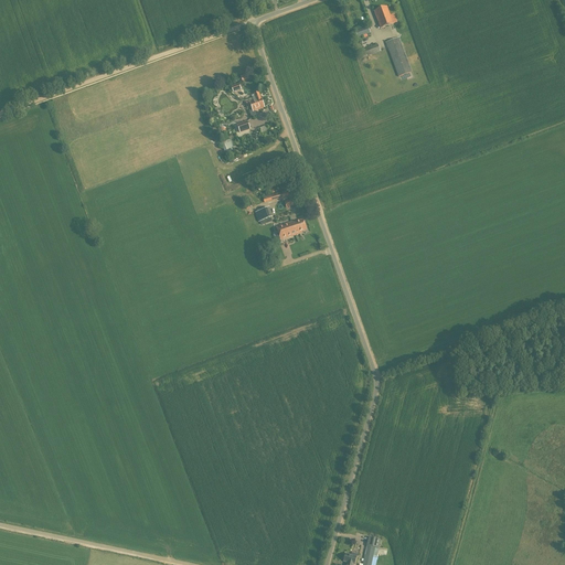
[(381,29),(393,24),(387,7),(374,12),(381,29)]
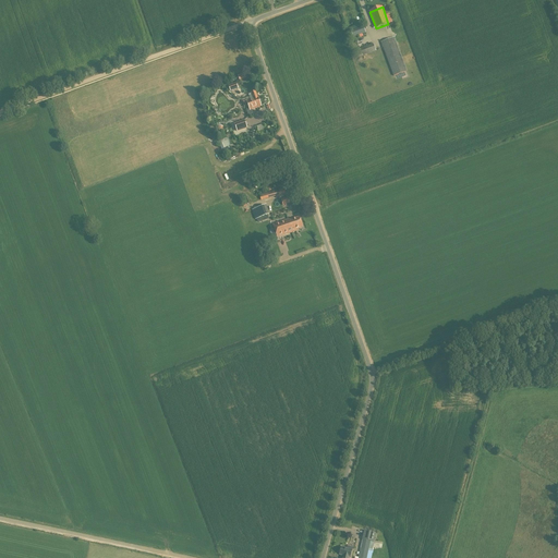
[(353,37),(365,33),(363,26),(351,31),(353,37)]
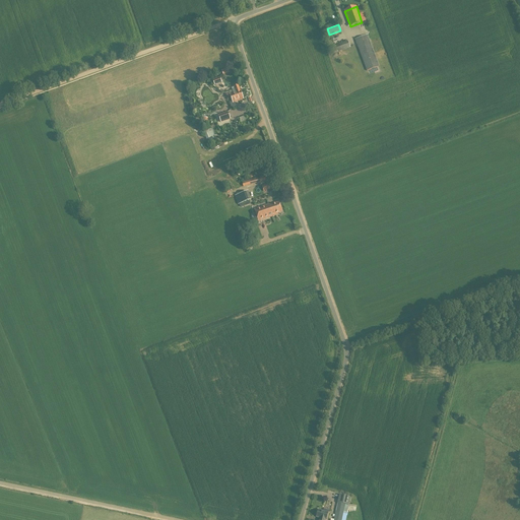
[(367,71),(379,66),(368,35),(355,40),(367,71)]
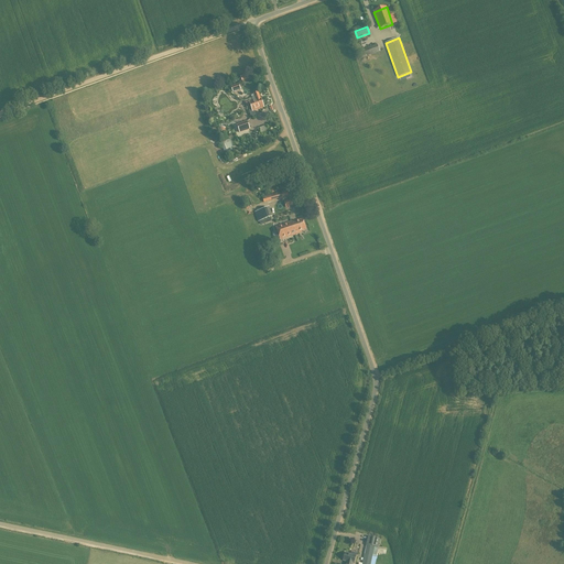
[(361,58),(380,52),(378,45),(359,52),(361,58)]
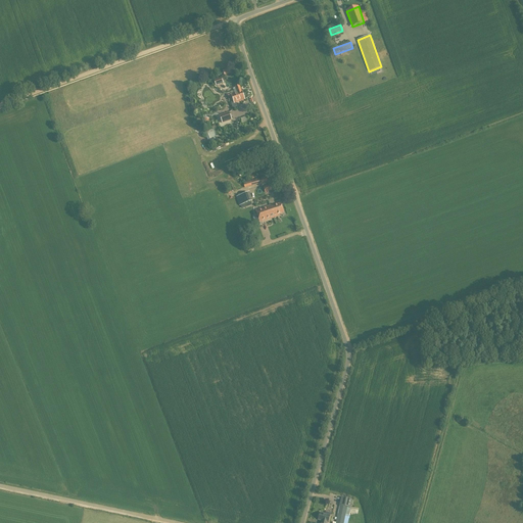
[(229,101),(233,99),(235,104),(245,100),(241,91),(239,86),(235,87),(236,90),(234,91),(235,94),(232,95),(232,93),(227,95),(229,101)]
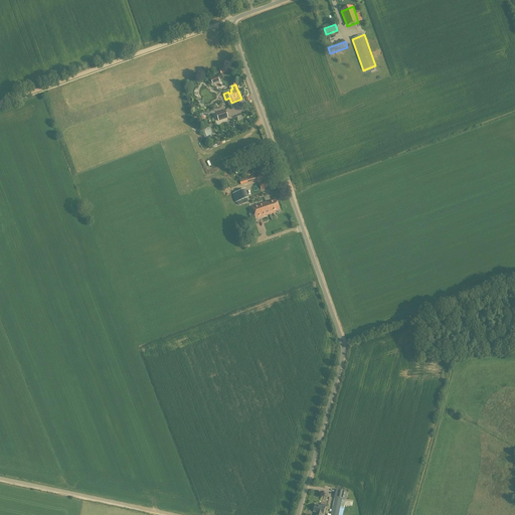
[(218,122),(228,119),(225,111),(216,115),(218,122)]
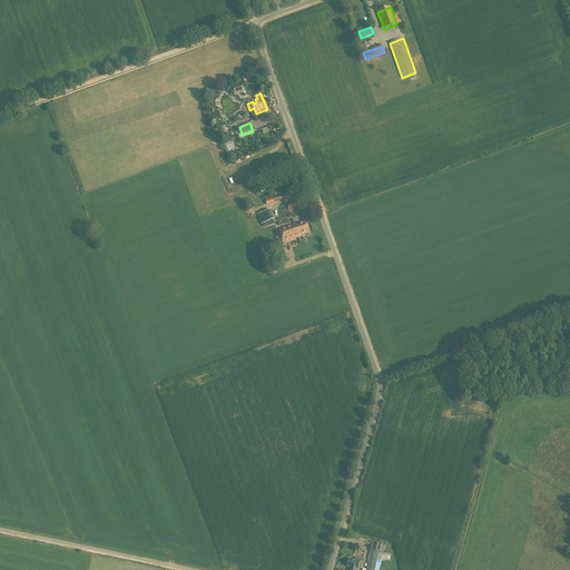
[(223,145),(226,153),(236,148),(233,140),(223,145)]
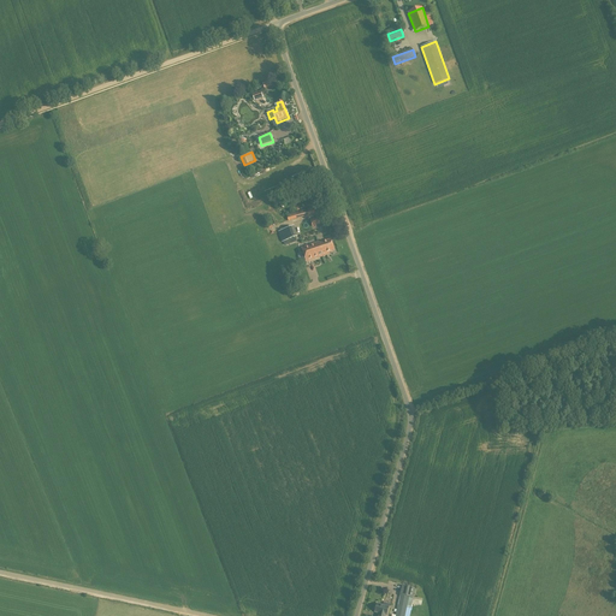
[(288,221),(320,213),(318,206),(286,214),(288,221)]
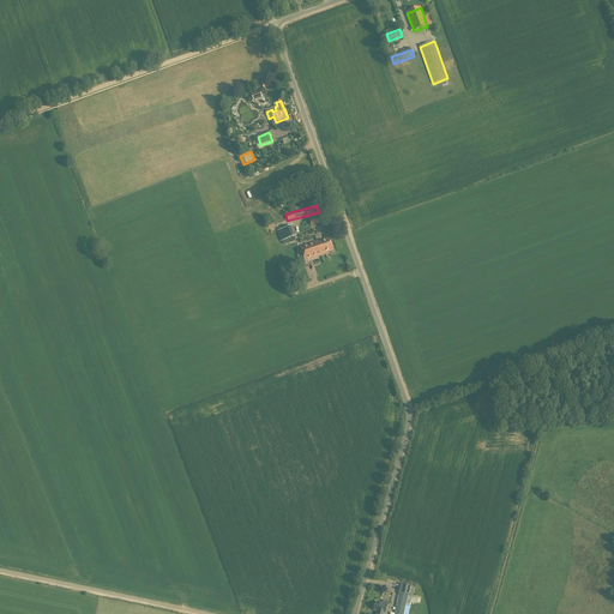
[(293,226),(289,227),(277,232),(281,242),(283,241),(295,238),(296,236),(293,226)]
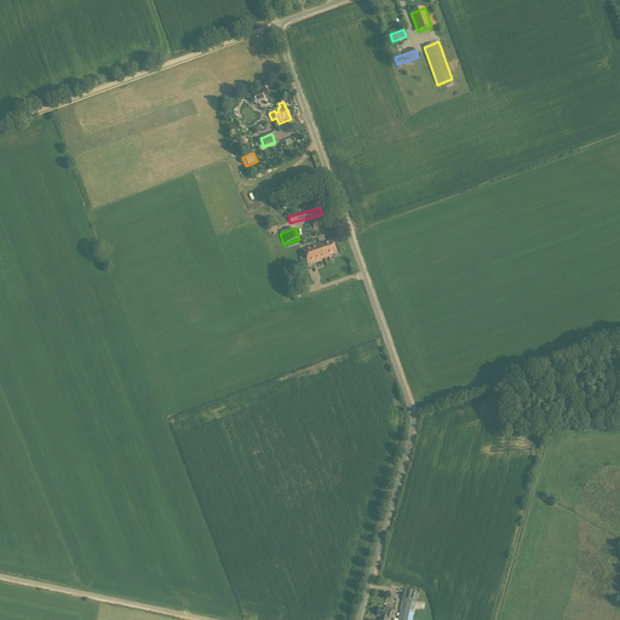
[(325,244),(320,245),(322,253),(323,252),(326,258),(329,257),(328,256),(337,252),(333,242),(325,245),(325,244)]
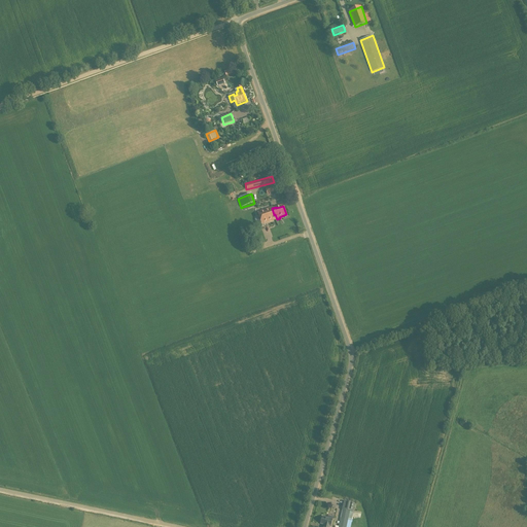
[(261,224),(277,219),(275,214),(274,215),(272,208),(258,212),(261,224)]
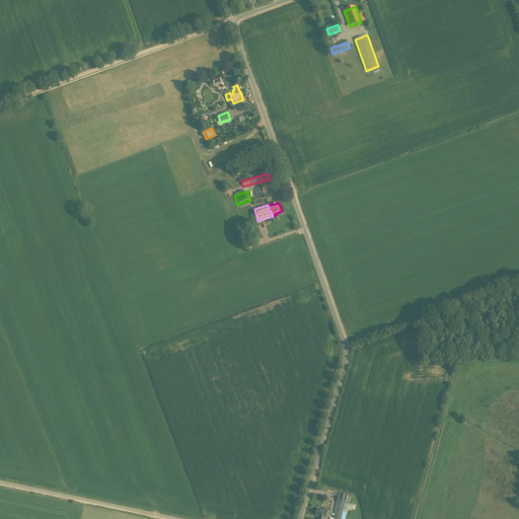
[(348,504),(350,496),(339,494),(337,502),(332,518),(345,518),(348,509),(355,511),(356,505),(348,504)]
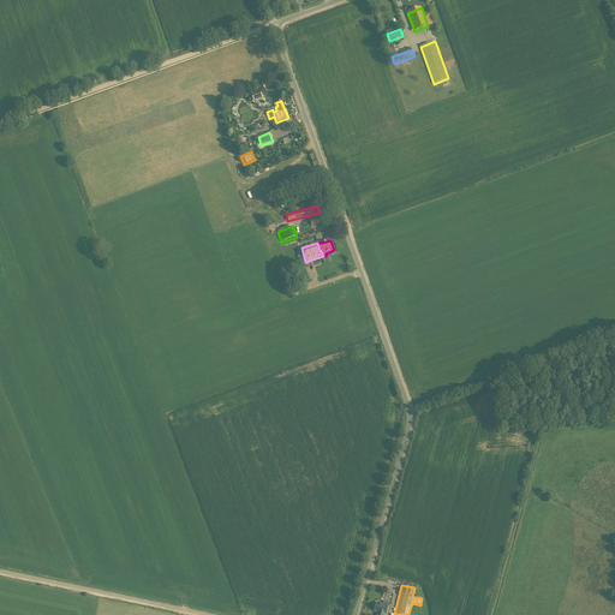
[(375,611),(386,614),(389,603),(383,602),(382,604),(377,603),(375,611)]
